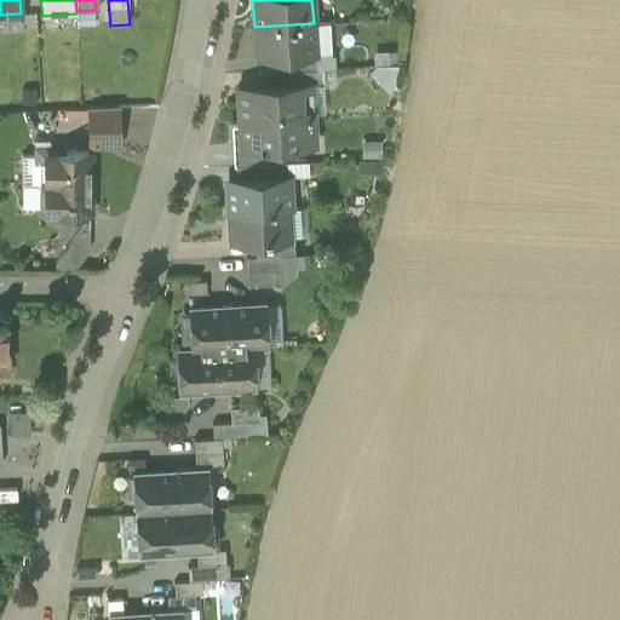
[(18,13),(1,15),(1,32),(19,30),(18,13)]
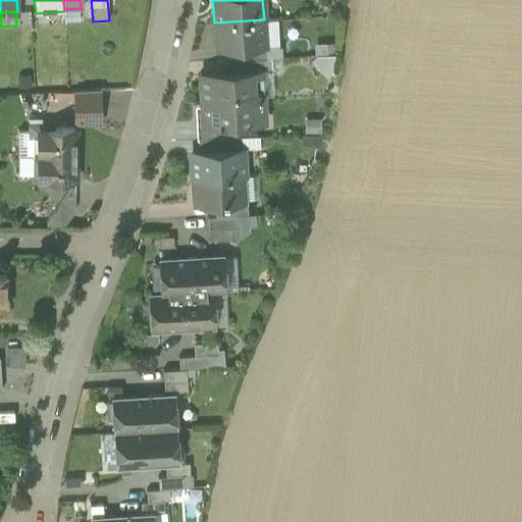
[(266,58),(271,58),(282,57),(281,46),(278,46),(277,18),(264,19),(266,46),(266,58)]
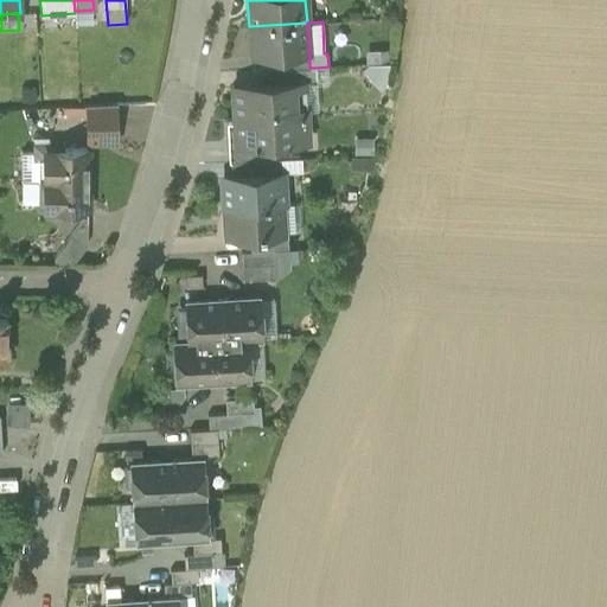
[(310,53),(307,23),(249,26),(251,57),(276,55),(310,53)]
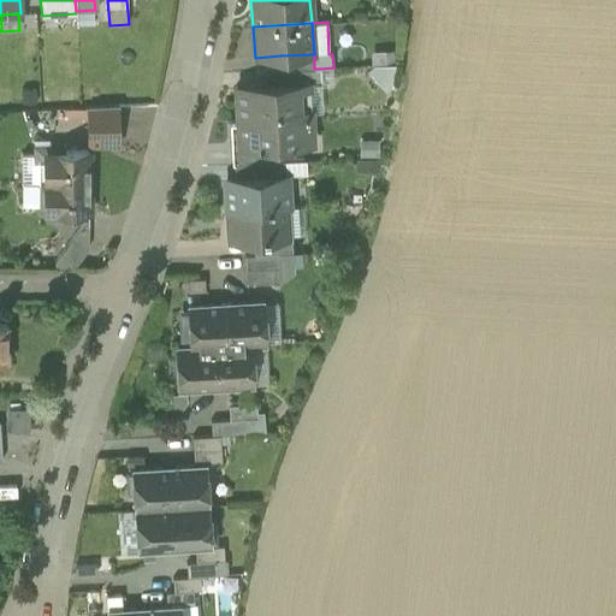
[(369,51),(371,65),(394,65),(394,49),(369,51)]
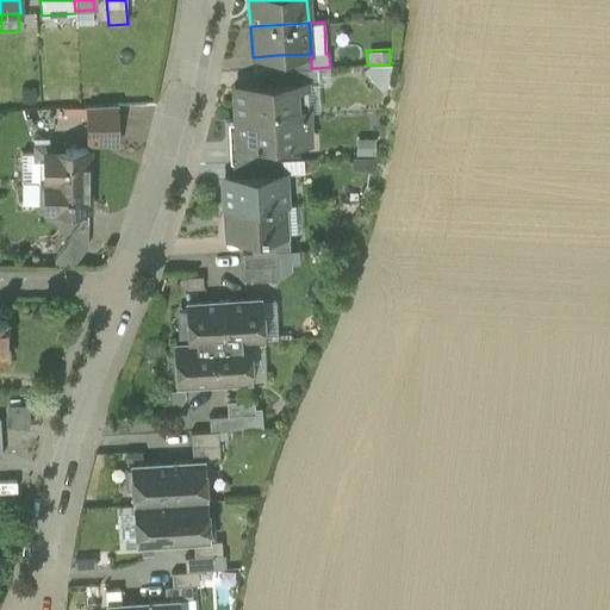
[(278,55),(278,69),(311,68),(311,54),(278,55)]
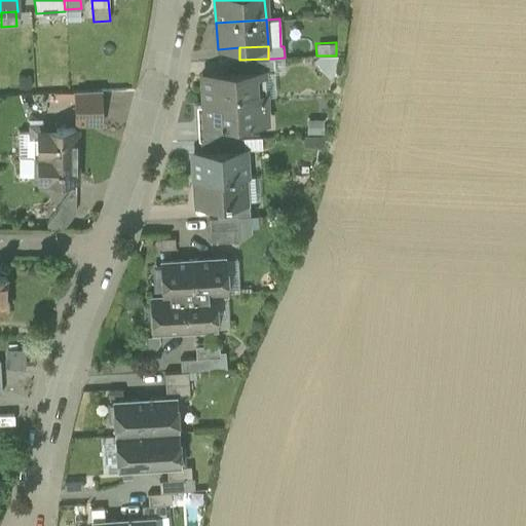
[(336,55),(316,55),(313,59),(330,79),(335,74),(338,54),(336,55)]
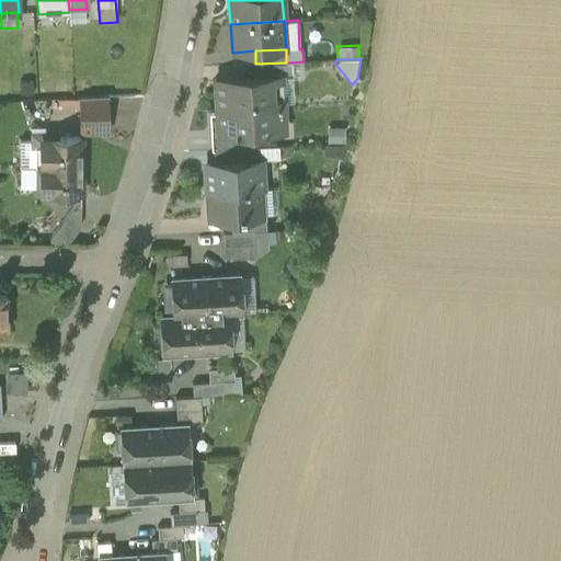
[(305,77),(304,61),(292,63),(293,77),(305,77)]
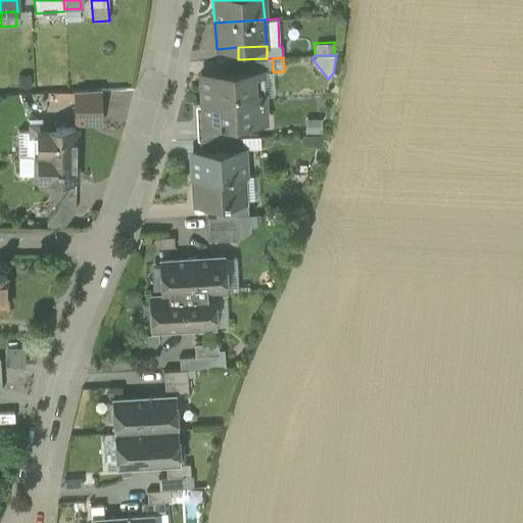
[(272,58),(267,58),(238,59),(229,60),(230,73),(253,70),(254,74),(264,73),(273,72),(272,58)]
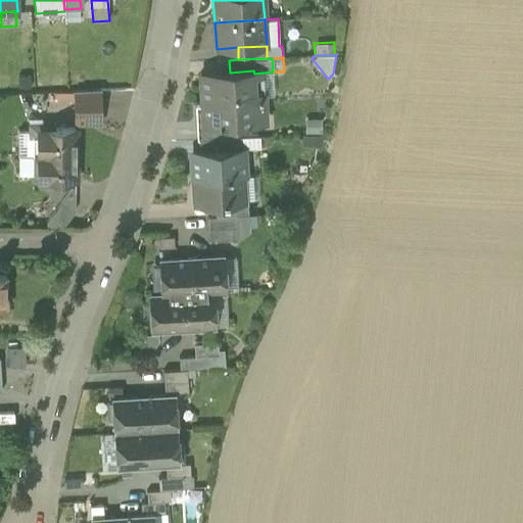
[(201,100),(255,97),(254,74),(253,70),(230,73),(199,74),(201,100)]
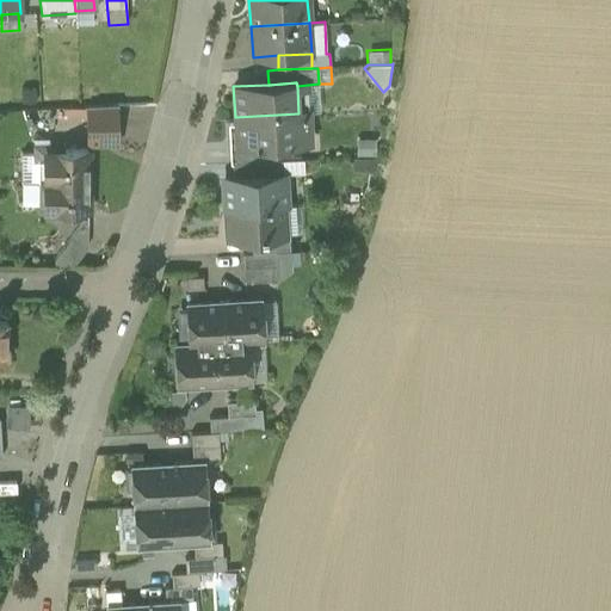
[(308,85),(309,113),(320,112),(319,84),(308,85)]
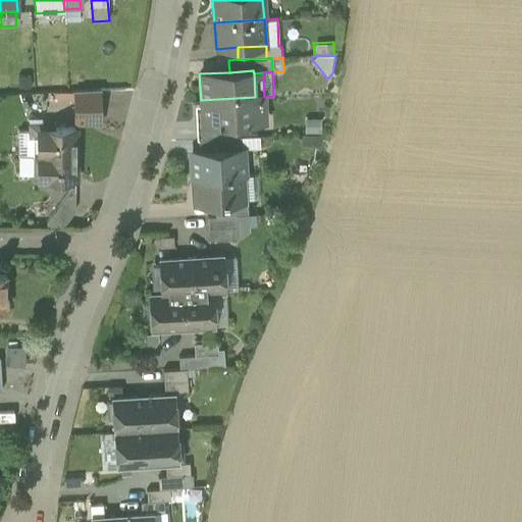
[(255,97),(258,97),(264,97),(263,72),(254,73),(255,97)]
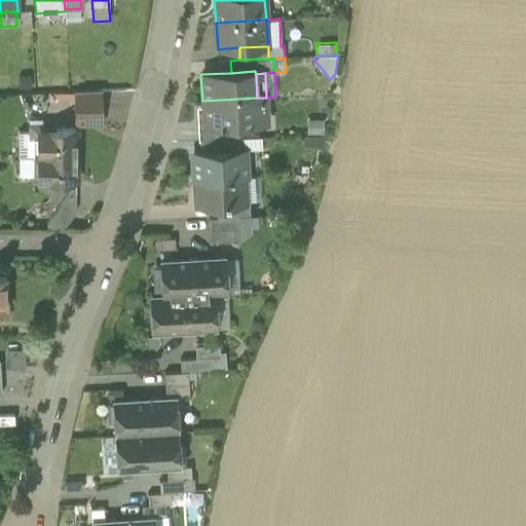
[(75,124),(101,124),(101,90),(75,91),(75,124)]
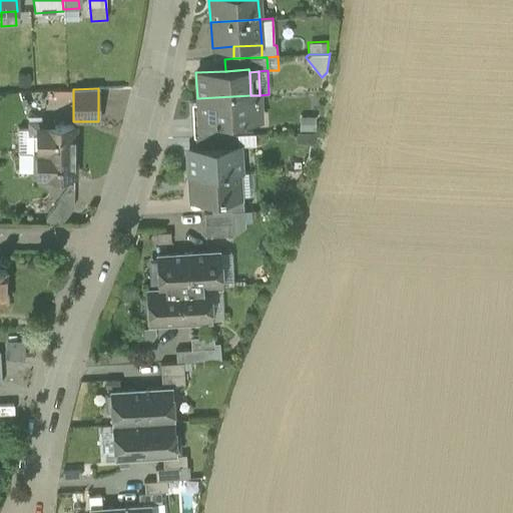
[(253,95),(250,95),(197,98),(198,122),(198,124),(228,122),(254,121),(253,95)]
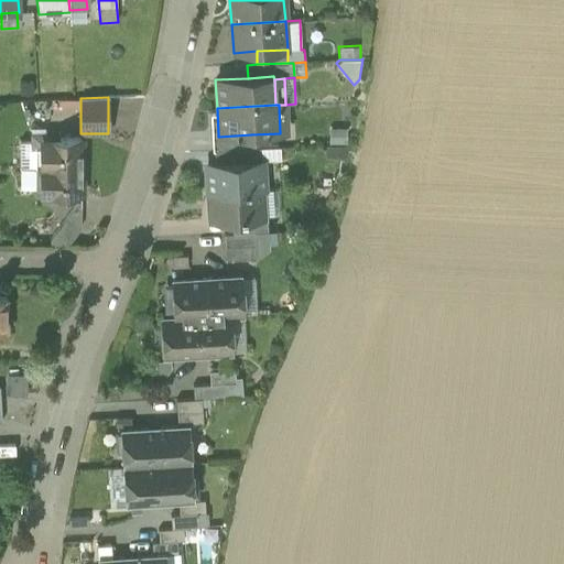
[(327,128),(328,143),(345,143),(345,127),(327,128)]
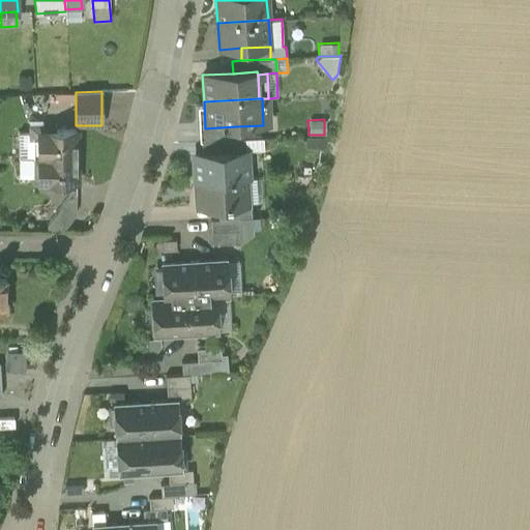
[(29,125),(29,133),(30,138),(38,138),(38,133),(42,133),(42,130),(55,130),(55,125),(29,125)]
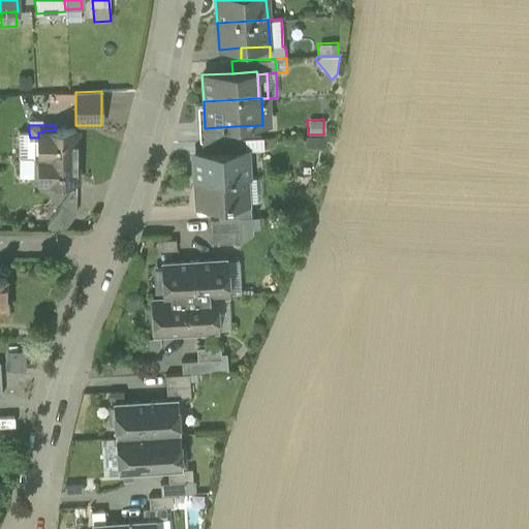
[(200,141),(204,141),(236,138),(236,126),(205,128),(205,126),(199,126),(200,141)]
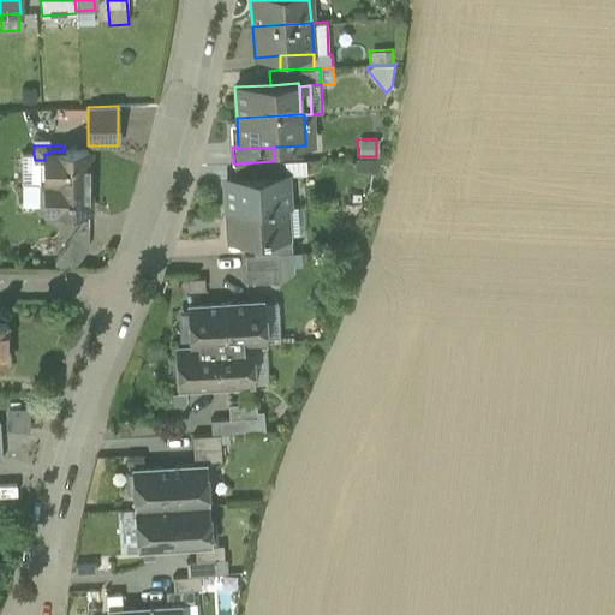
[(45,154),(45,160),(45,181),(90,181),(90,151),(64,151),(49,151),(49,154),(45,154)]
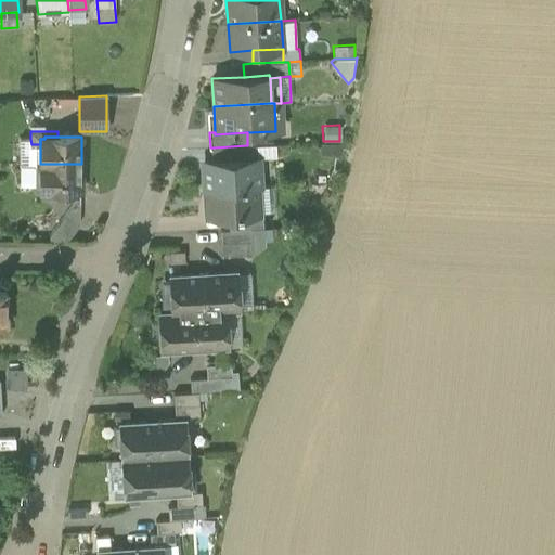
[(34,164),(40,164),(40,144),(31,144),(30,139),(20,139),(20,164),(34,164)]
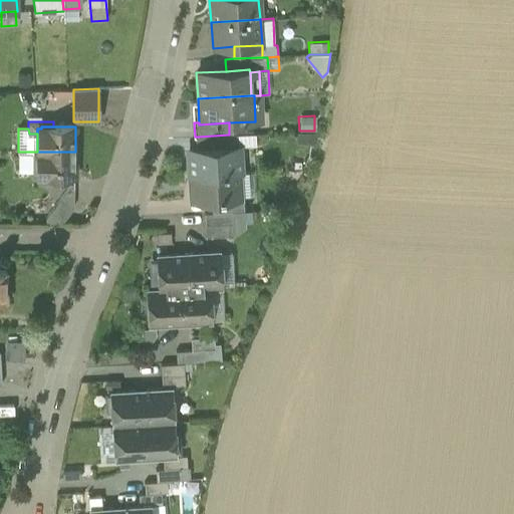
[(310,133),(294,134),(295,144),(311,143),(310,133)]
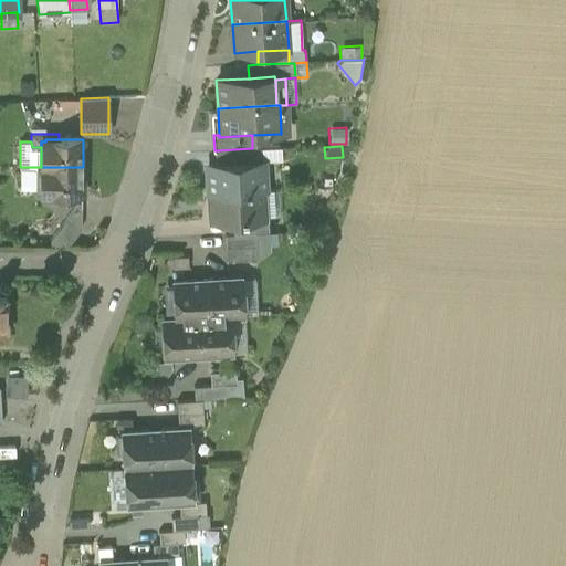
[(281,147),(262,148),(262,161),(282,160),(281,147)]
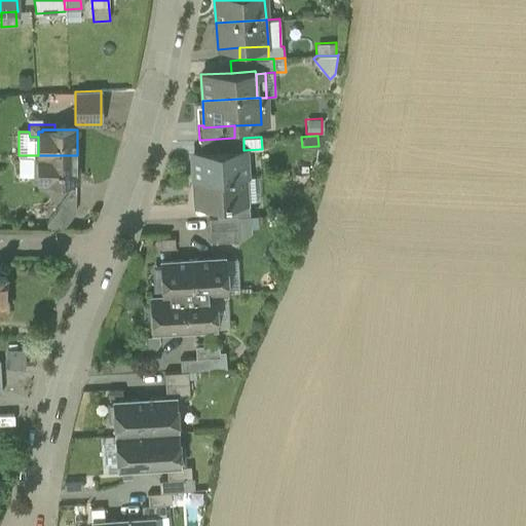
[(243,138),(234,138),(202,140),(203,152),(243,150),(243,138)]
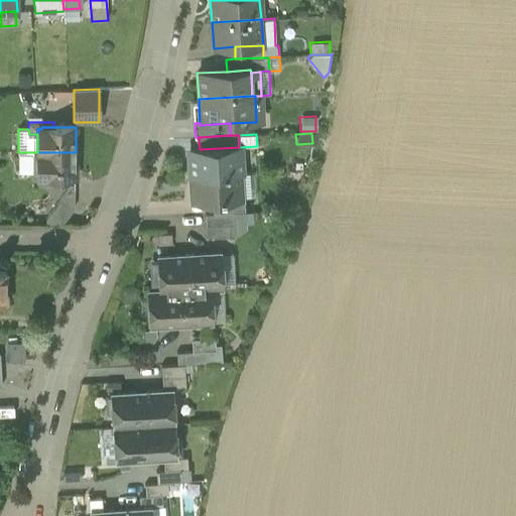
[(190,176),(192,176),(239,173),(241,173),(239,147),(200,149),(189,150),(190,176)]
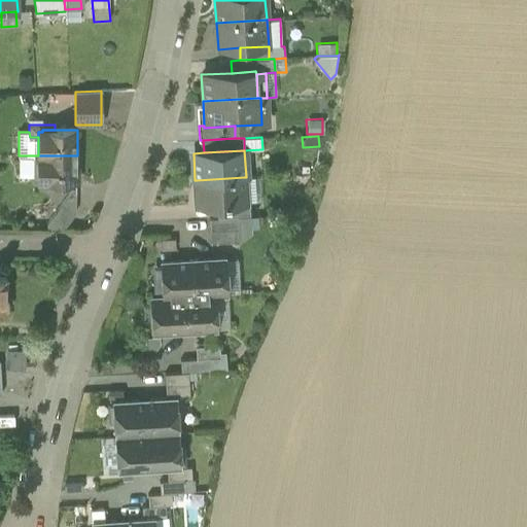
[(32,155),(19,155),(19,176),(32,176),(32,155)]
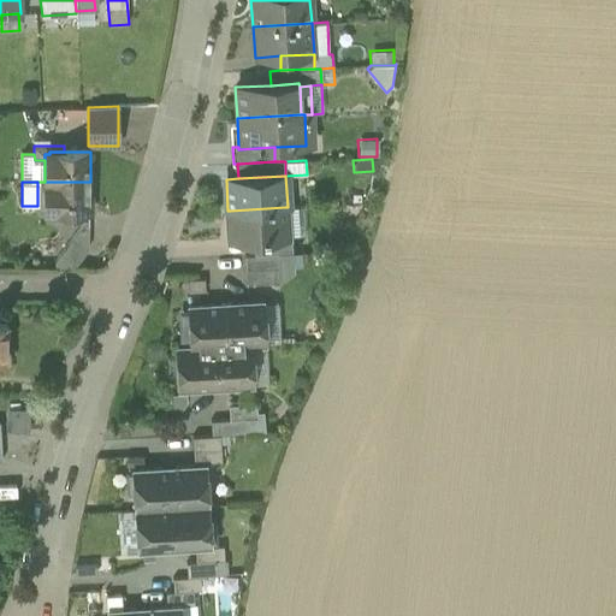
[(90,213),(90,182),(45,182),(45,211),(49,211),(49,213),(90,213)]
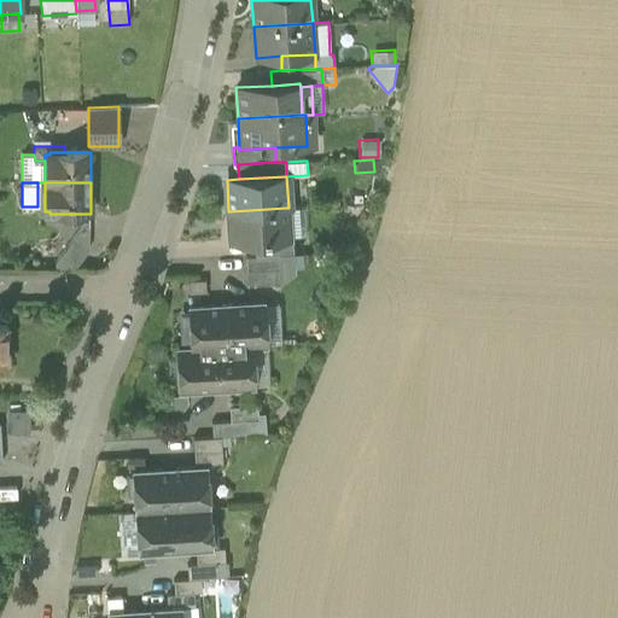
[(286,208),(289,237),(292,237),(305,235),(304,207),(289,208),(286,208)]
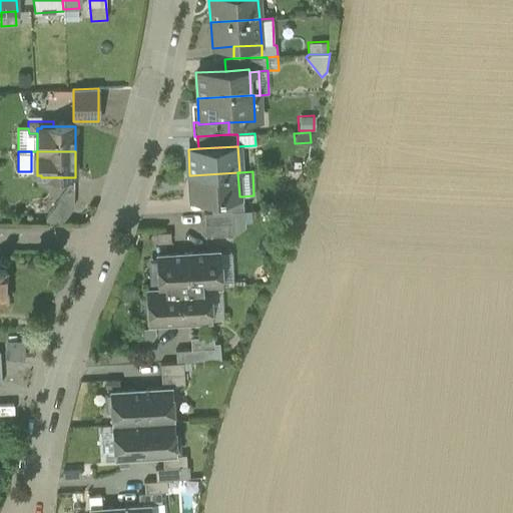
[(239,196),(237,172),(191,175),(192,183),(190,183),(191,199),(210,198),(239,196)]
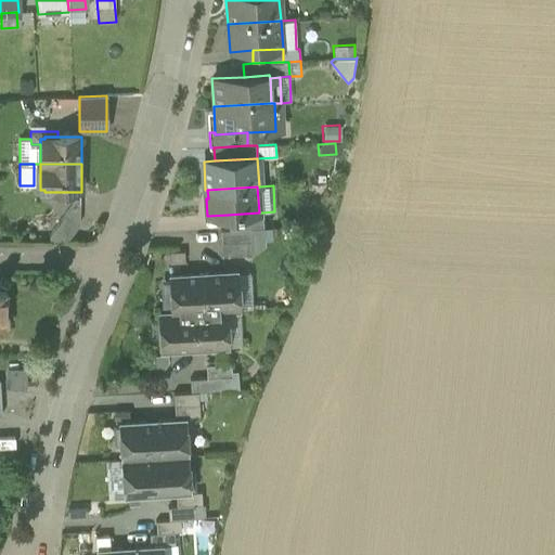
[(50,241),(67,240),(79,224),(79,202),(74,202),(50,235),(50,241)]
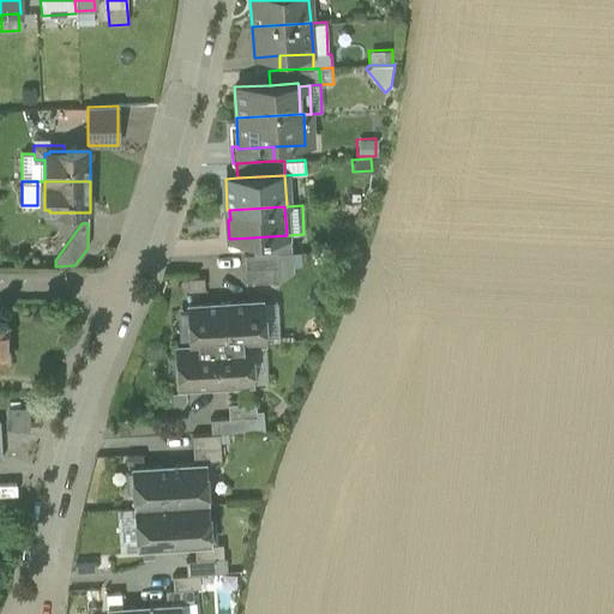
[(252,238),(253,253),(277,252),(292,252),(290,235),(287,235),(252,238)]
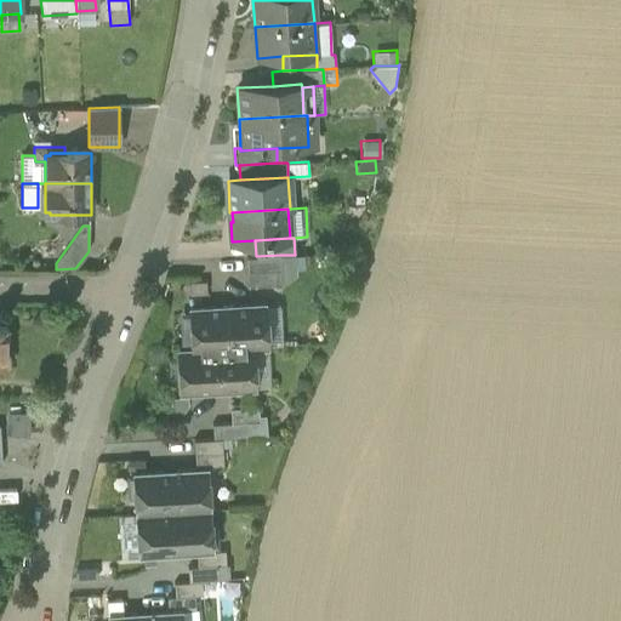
[(246,257),(246,272),(274,269),(280,269),(280,255),(256,256),(246,257)]
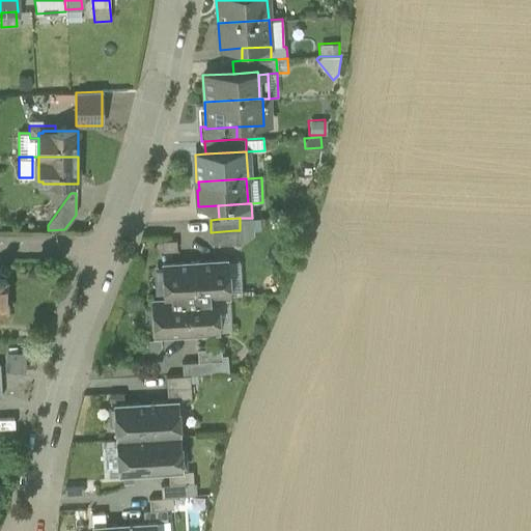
[(234,230),(235,243),(242,243),(253,234),(252,218),(240,218),(240,230),(234,230)]
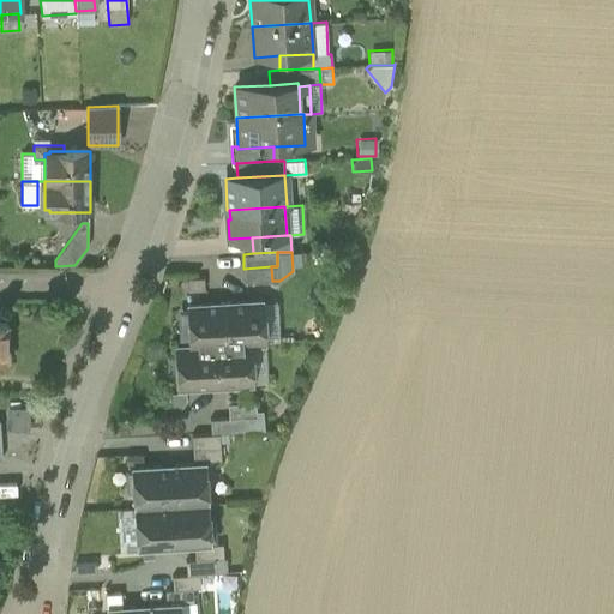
[(272,281),(271,266),(244,269),(245,283),(272,281)]
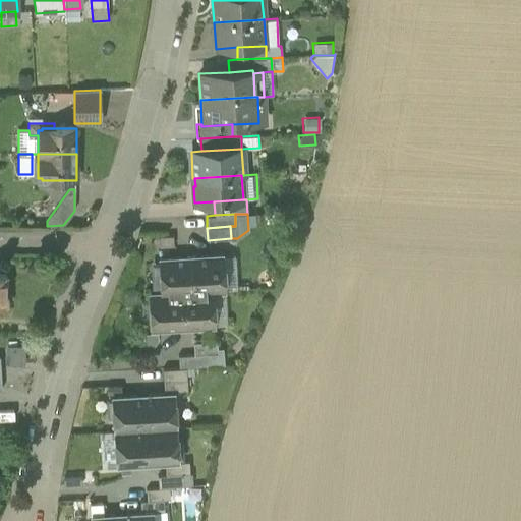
[(222,254),(224,290),(237,289),(235,253),(222,254)]
